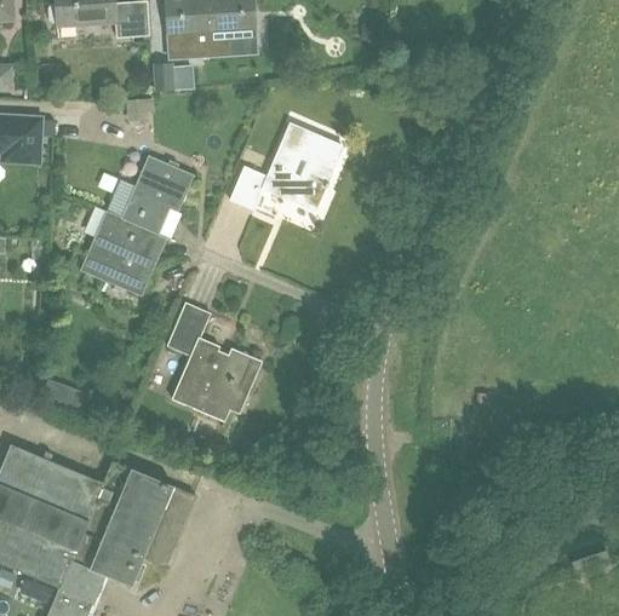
[(10,67),(0,65),(0,21),(13,21),(11,0),(0,0),(0,86),(9,87),(10,67)]
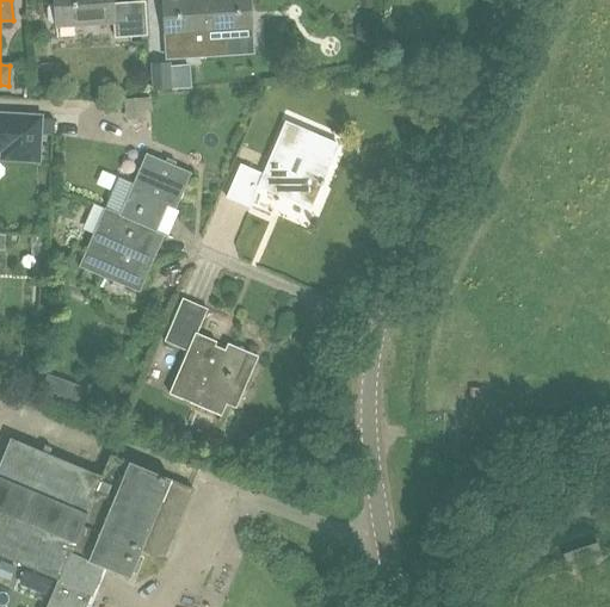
[(114,37),(131,36),(129,0),(112,1),(112,0),(54,0),(54,2),(49,2),(45,6),(47,18),(50,22),(55,22),(55,24),(112,20),(114,37)]
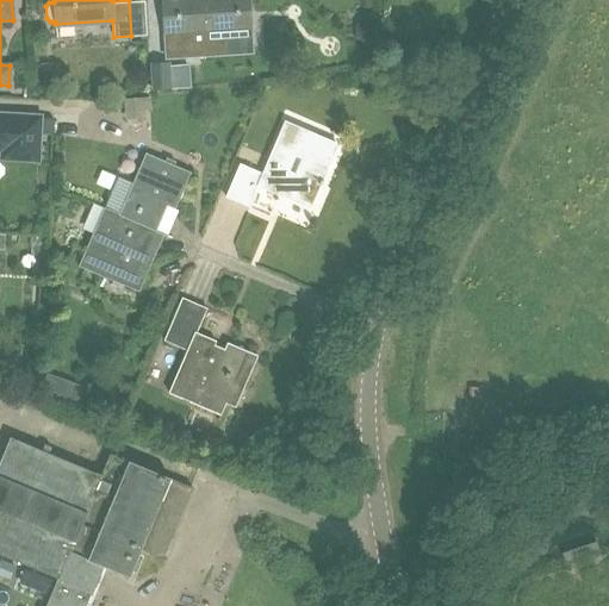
[(161,0),(163,33),(165,56),(221,52),(219,30),(236,29),(250,27),(249,12),(247,0),(161,0)]
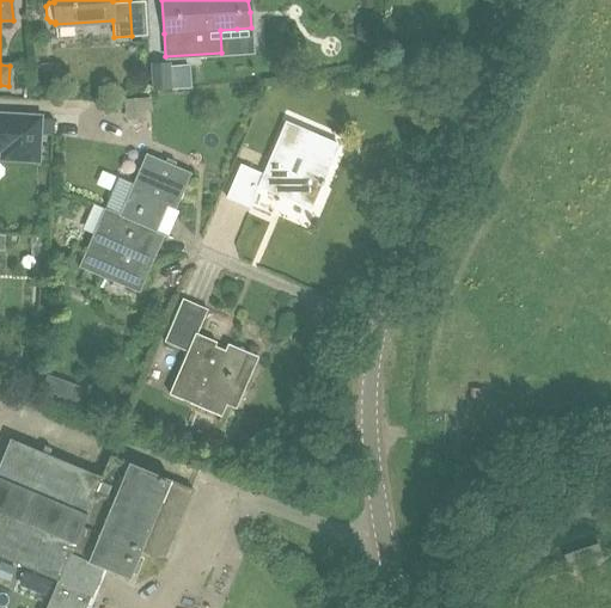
[(187,67),(187,65),(165,66),(164,61),(150,62),(152,90),(188,86),(187,67)]
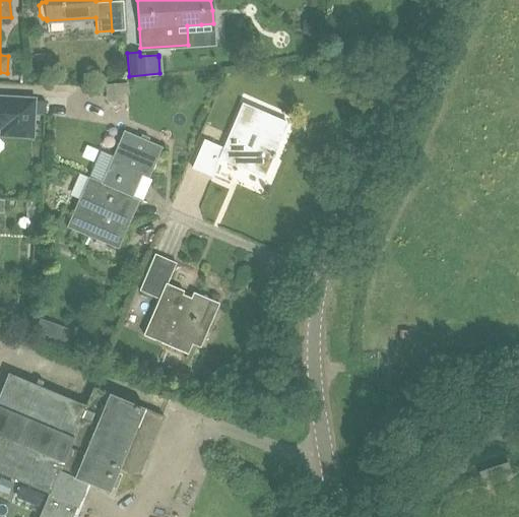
[(0,125),(2,125),(2,131),(30,132),(33,98),(0,95),(0,125)]
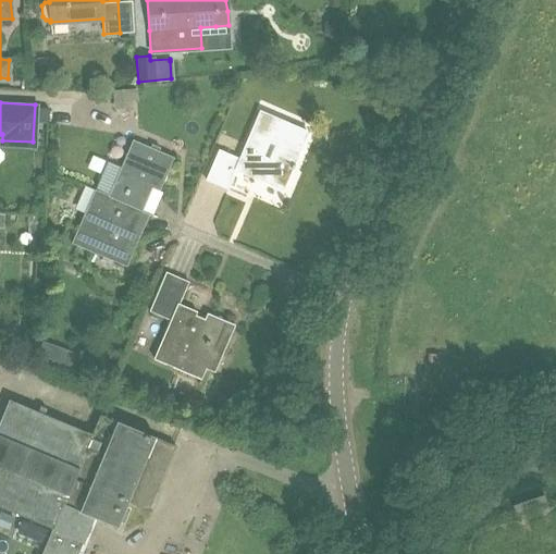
[(219,148),(206,179),(229,188),(236,169),(255,176),(256,172),(266,176),(263,181),(283,188),(307,131),(259,110),(239,157),(219,148)]
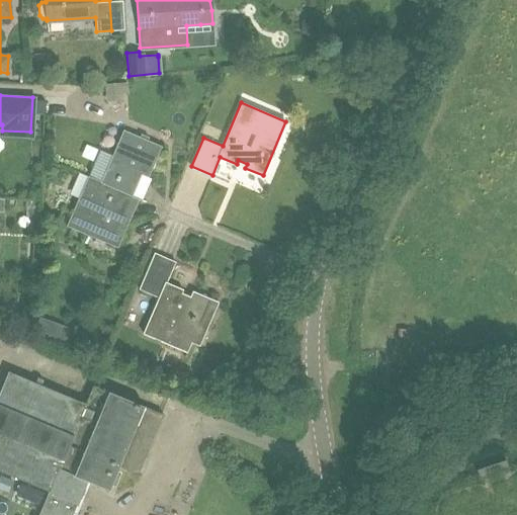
[(125,124),(101,180),(132,194),(141,172),(148,175),(163,141),(149,135),(150,132),(143,129),(141,132),(125,124)]
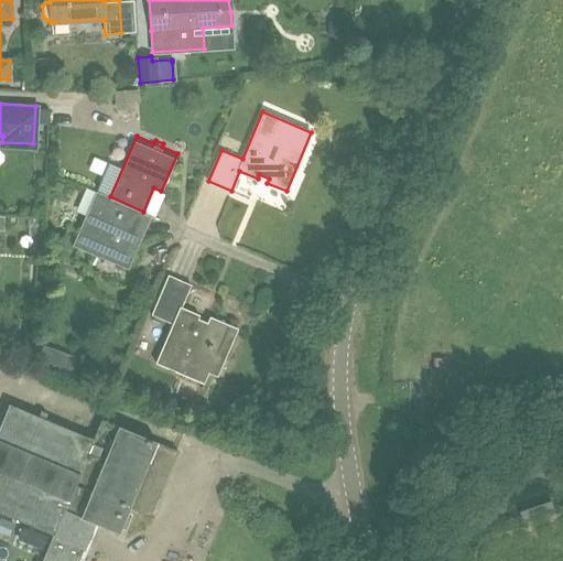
[(96,191),(73,245),(87,250),(105,258),(104,261),(111,265),(112,261),(128,268),(151,215),(143,212),(110,196),(96,191)]
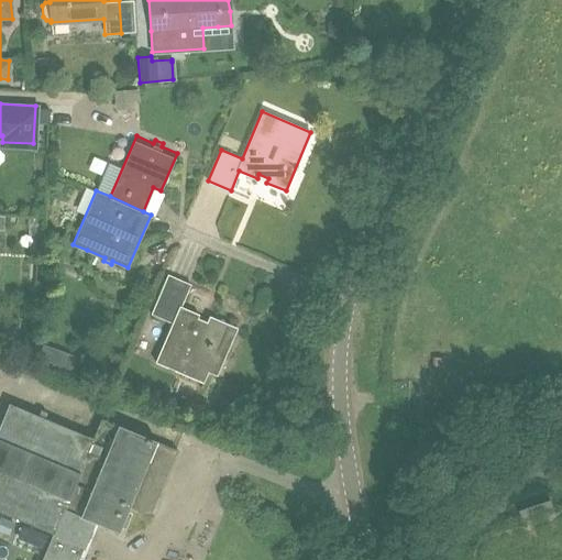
[(191,283),(167,273),(150,314),(154,315),(152,318),(163,322),(164,319),(172,322),(155,361),(204,382),(208,371),(217,375),(238,327),(209,315),(207,321),(198,317),(199,314),(182,306),(191,283)]
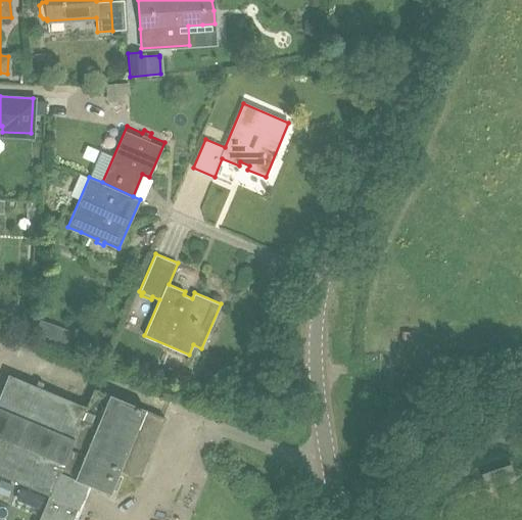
[(8,373),(0,392),(0,473),(48,494),(37,519),(75,519),(90,485),(110,493),(120,470),(139,477),(163,417),(109,393),(93,387),(86,406),(8,373)]
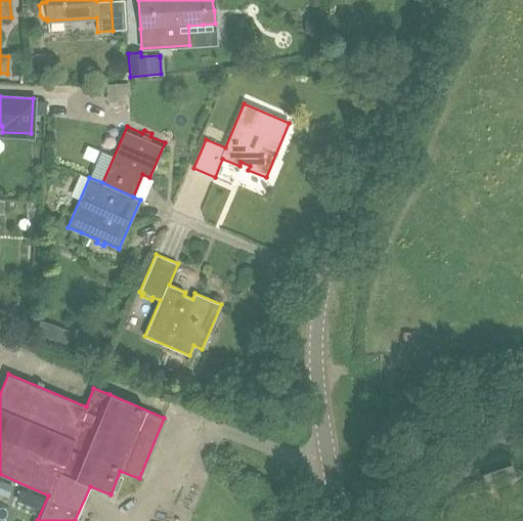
[(1,480),(0,483),(0,489),(7,493),(11,484),(1,480)]
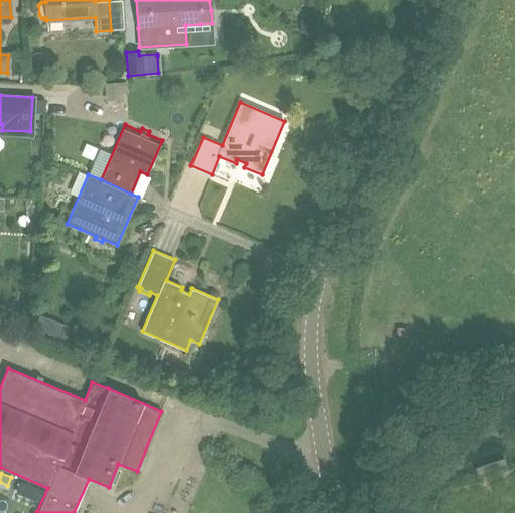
[(31,493),(32,497),(38,499),(42,487),(35,484),(31,493)]
